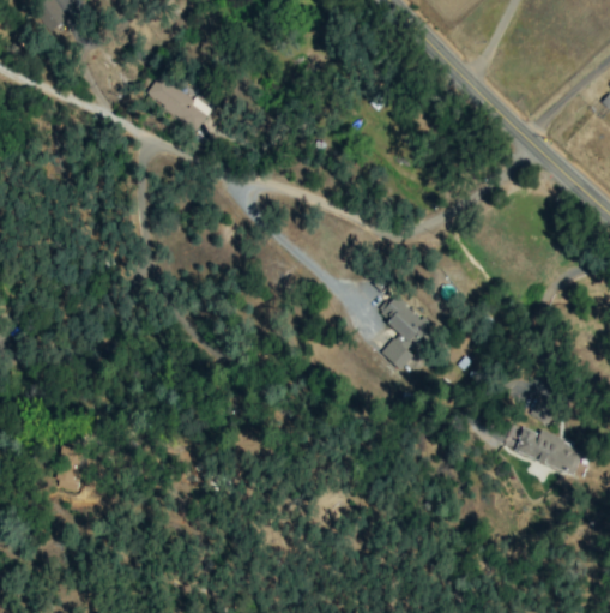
[(211,110),(161,73),(146,92),(197,130),(211,110)]
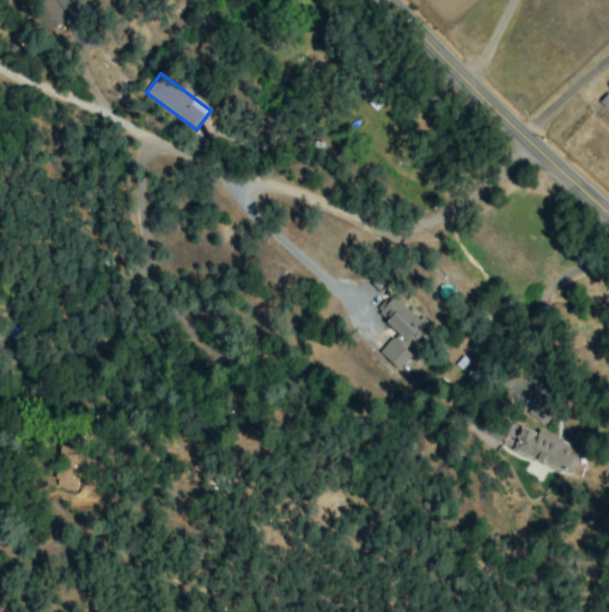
[(381,351),(401,369),(414,353),(412,351),(433,326),(395,292),(378,311),(400,329),(381,351)]
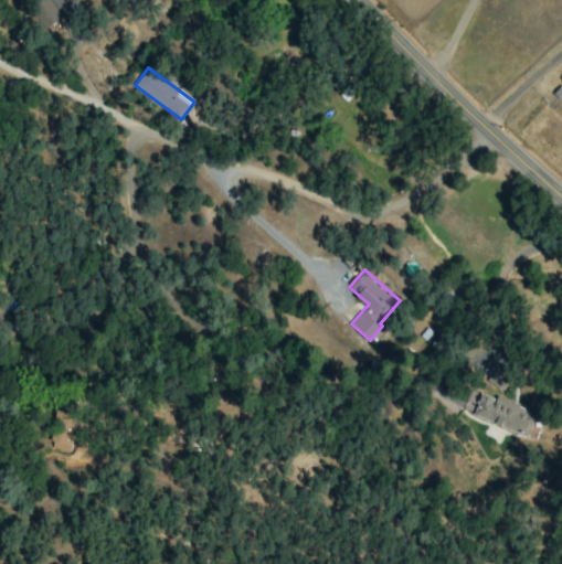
[(505,390),(515,374),(498,364),(488,380),(505,390)]
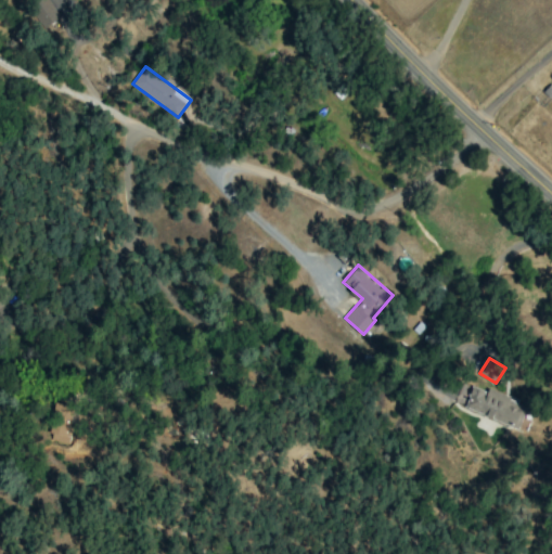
[(465,407),(520,428),(529,406),(471,382),(466,394),(462,393),(460,398),(467,401),(465,407)]
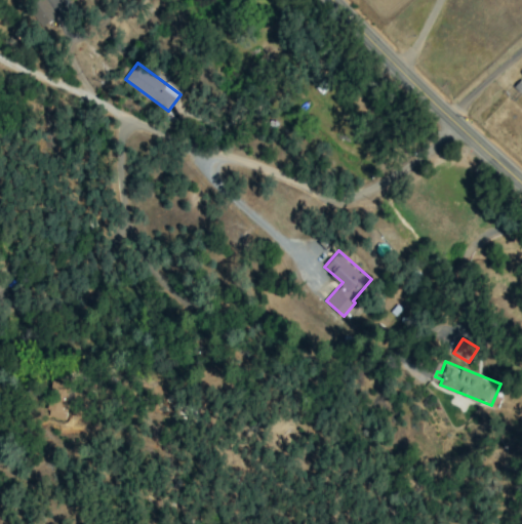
[(48,416),(68,418),(72,383),(52,380),(48,416)]
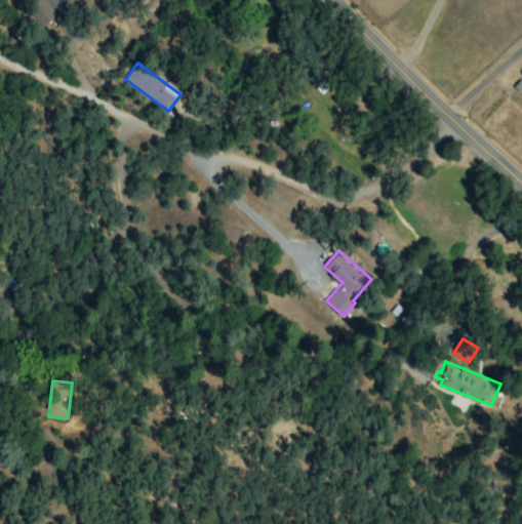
All buildings are outlined.
